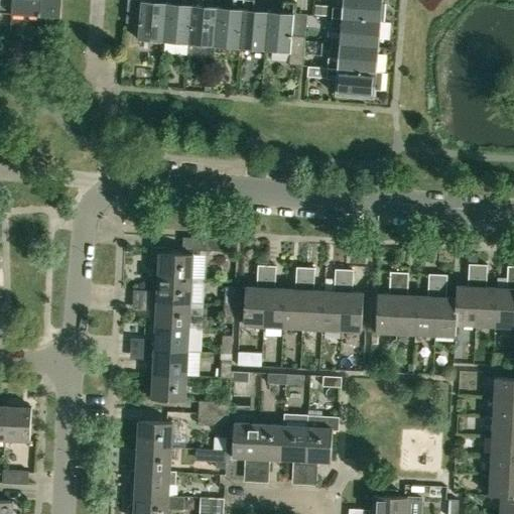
[(11,0),(0,0),(0,14),(10,15),(11,0)]
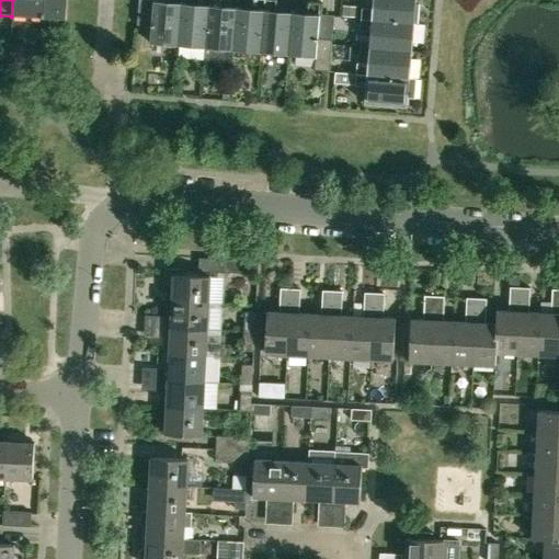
[(12,0),(11,16),(10,26),(42,29),(42,19),(64,20),(65,0),(12,0)]
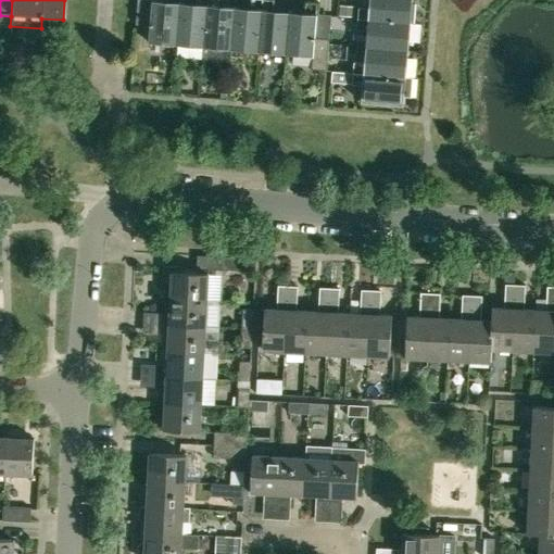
[(147,45),(175,47),(178,4),(162,3),(162,0),(150,0),(150,2),(136,1),(134,26),(148,27),(147,45)]
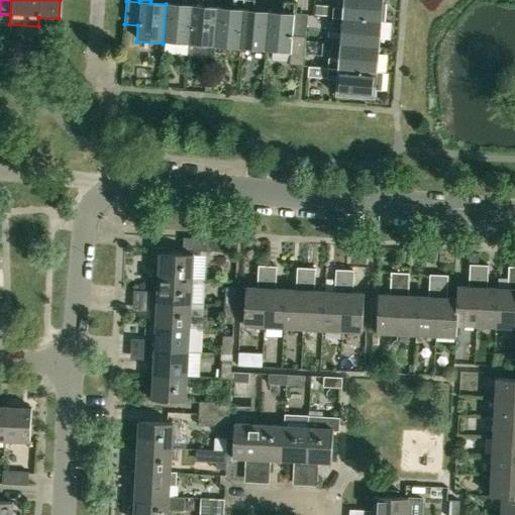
[(188,45),(191,0),(181,0),(181,5),(166,4),(163,43),(188,45)]
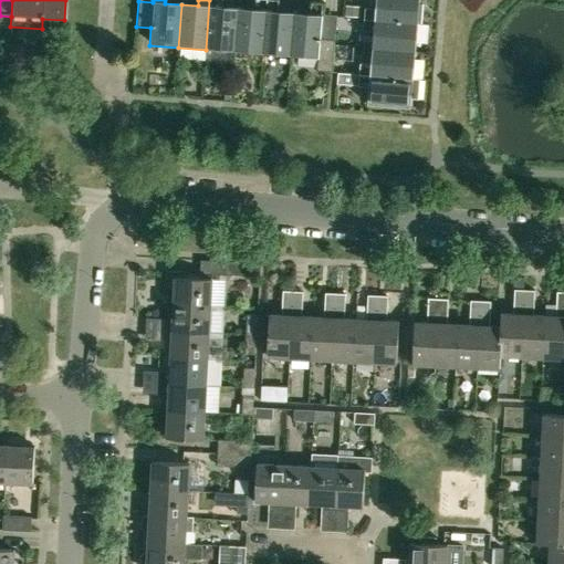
[(233,52),(237,9),(220,8),(220,0),(209,0),(206,50),(233,52)]
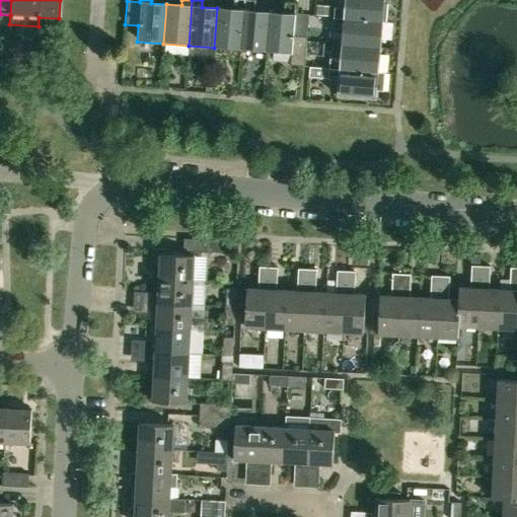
[(239,50),(243,1),(236,0),(232,0),(232,9),(217,8),(214,48),(239,50)]
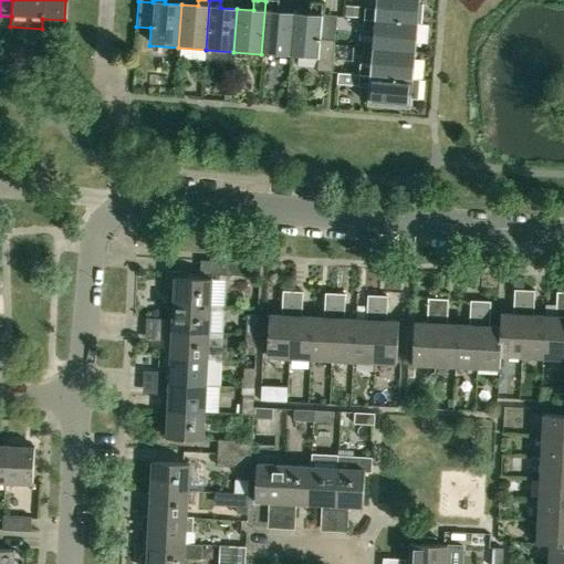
[(363,9),(362,21),(416,25),(417,25),(419,6),(418,6),(417,0),(378,0),(378,11),(363,9)]
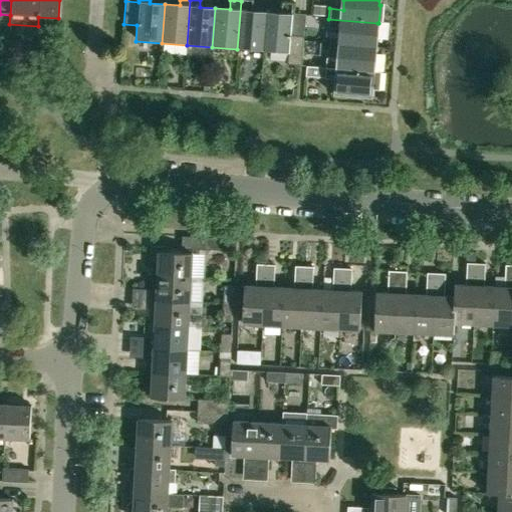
[(262,51),(265,12),(251,11),(251,1),(241,1),(237,49),(262,51)]
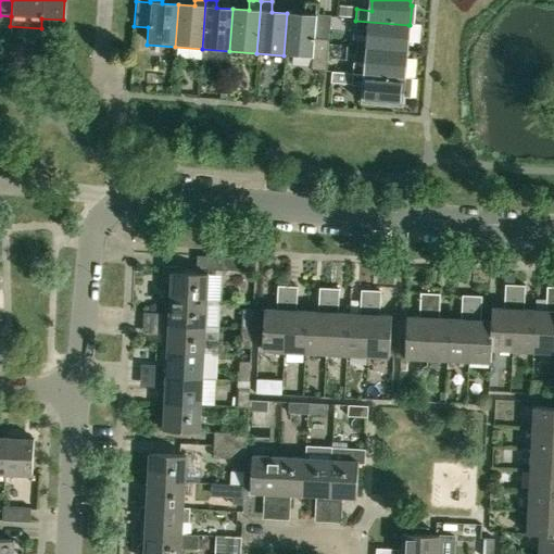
[(287,13),(284,55),(311,58),(310,67),(313,72),(324,73),(327,41),(313,40),(316,5),(304,4),(303,15),(287,13)]
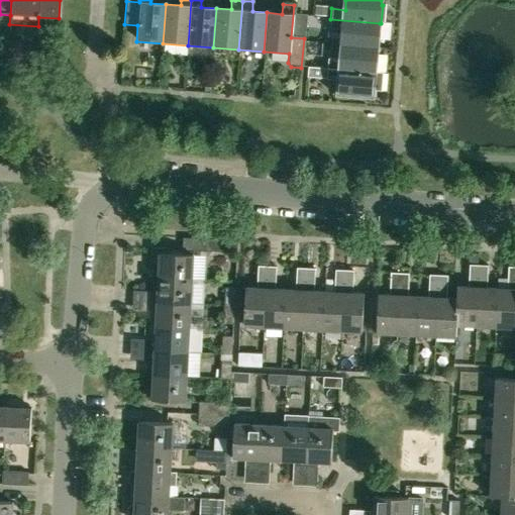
[(328,17),(329,8),(315,6),(314,16),(328,17)]
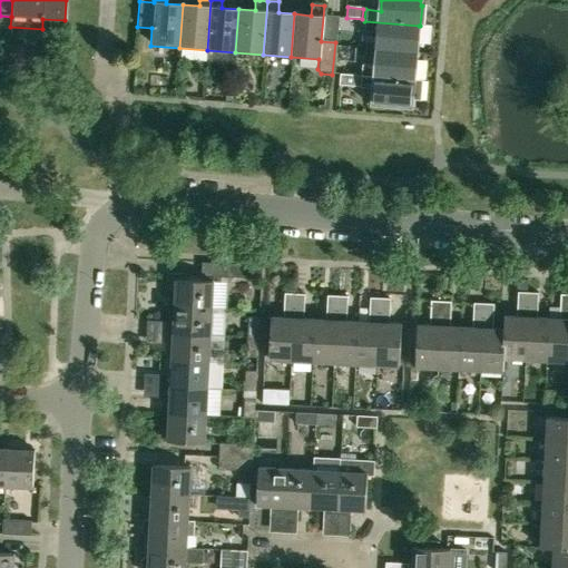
[(417,54),(419,26),(364,21),(364,32),(374,33),(373,50),(417,54)]
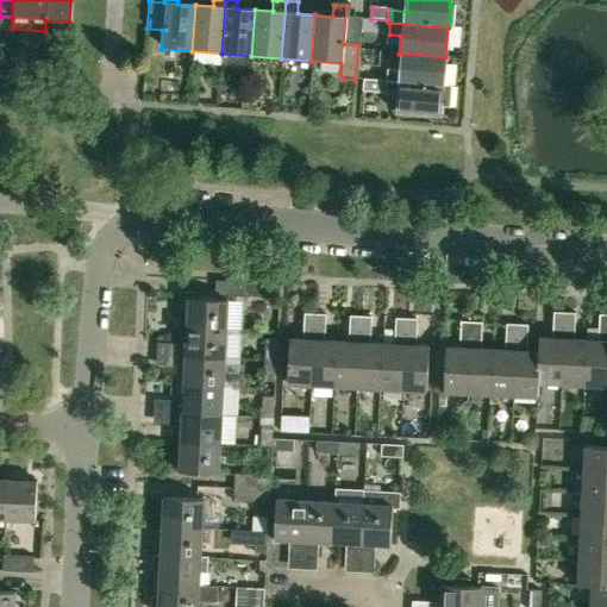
[(443,87),(445,57),(399,54),(398,70),(386,70),(385,82),(443,87)]
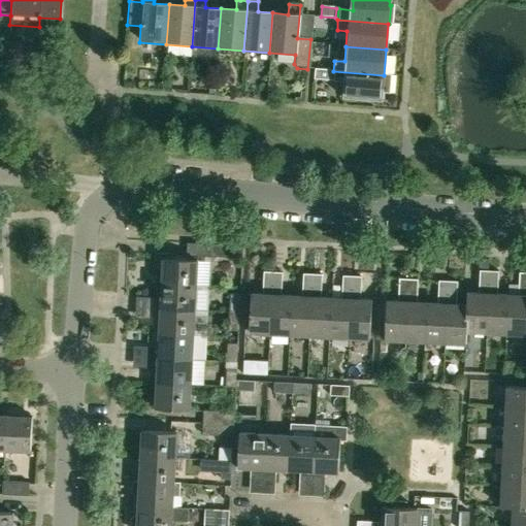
[(384,75),(333,71),(314,70),(313,80),(342,83),(341,99),(382,102),(382,94),(388,94),(390,76),(384,75)]
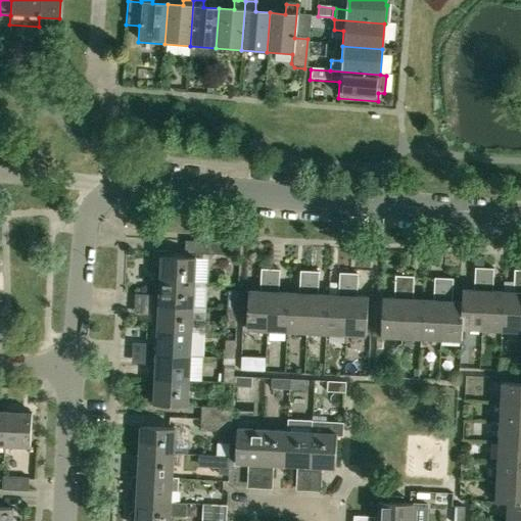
[(208,243),(207,255),(238,257),(239,244),(208,243)]
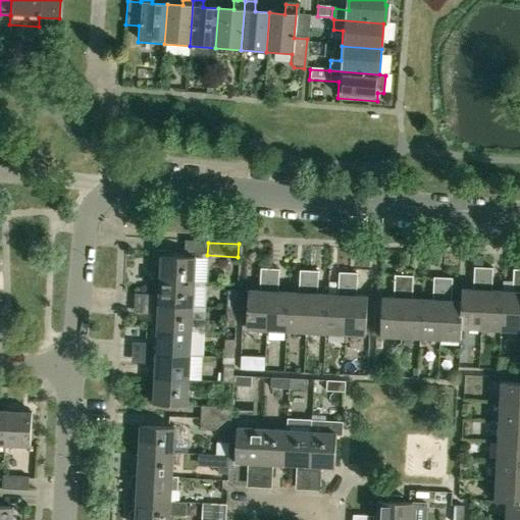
[(194,258),(167,257),(168,252),(152,252),(151,268),(159,268),(158,281),(193,283),(194,258)]
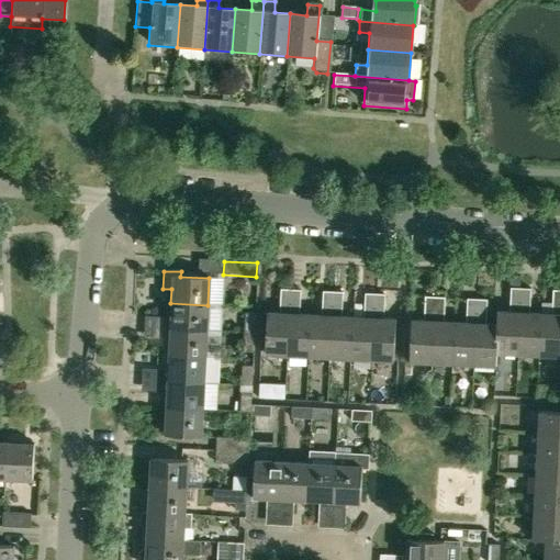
[(516,356),(519,290),(510,289),(508,313),(496,313),(495,326),(495,355),(516,356)]
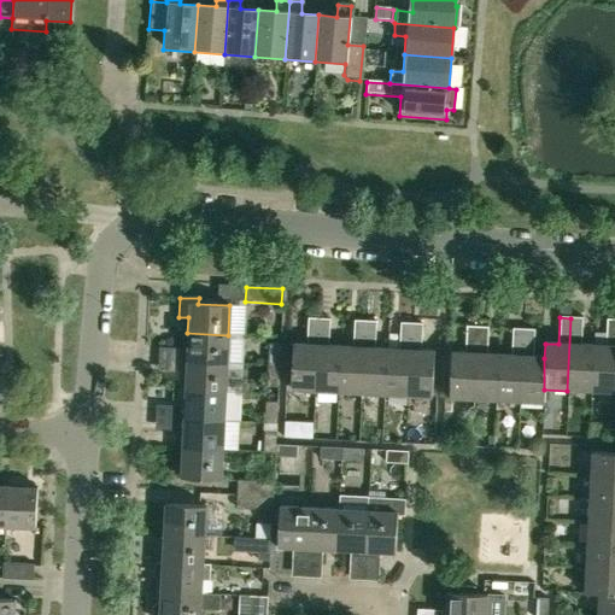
[(590,392),(592,346),(580,345),(581,318),(570,318),(567,391),(590,392)]
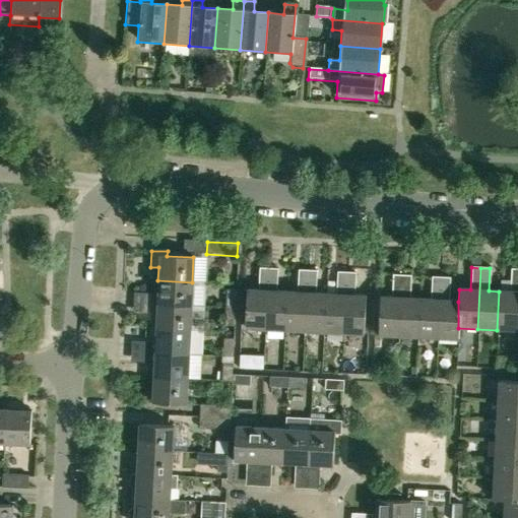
[(264,330),(267,269),(258,269),(257,290),(246,290),(244,329),(264,330)]
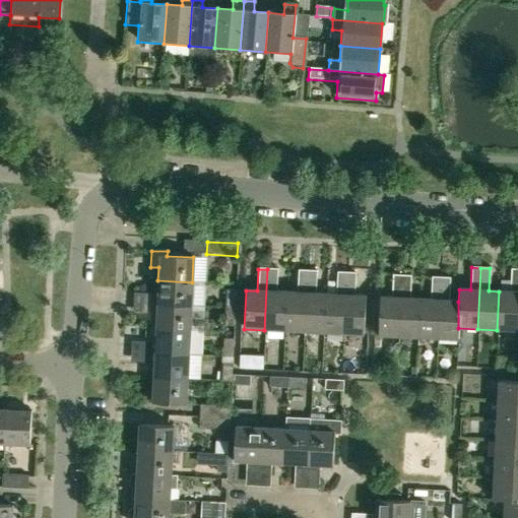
[(283,331),(285,293),(275,292),(276,270),(267,269),(264,330),(283,331)]
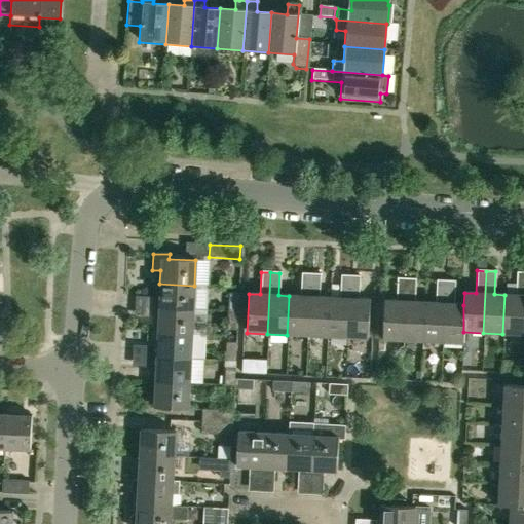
[(522,335),(523,294),(523,272),(516,272),(515,295),(504,295),(502,334),(522,335)]
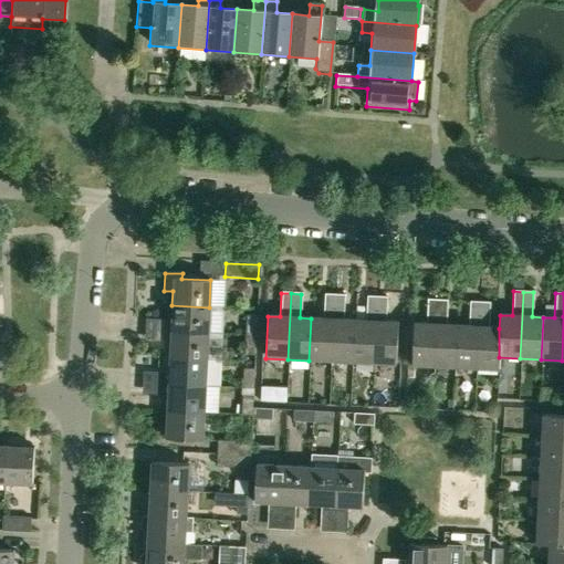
[(331,362),(334,295),(323,295),(322,319),(311,319),(309,361),(331,362)]
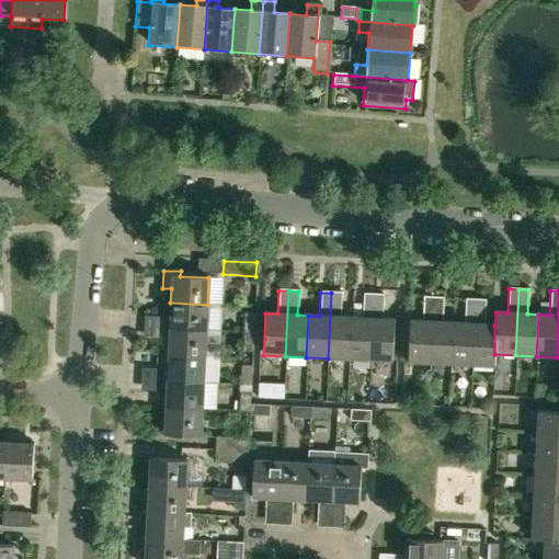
[(349,360),(351,318),(339,317),(341,294),(331,293),(328,358),(349,360)]
